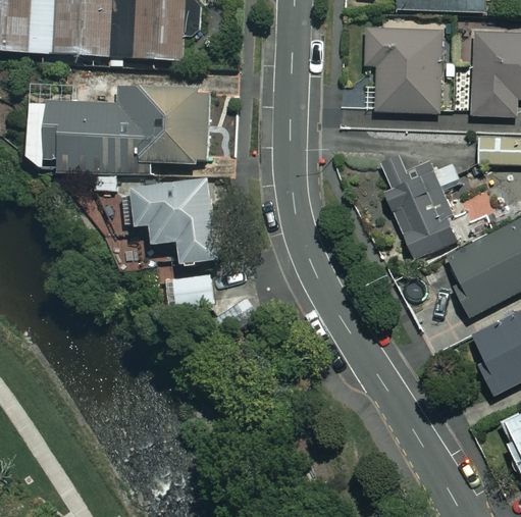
[(0,52),(185,60),(187,0),(0,0),(0,52)]
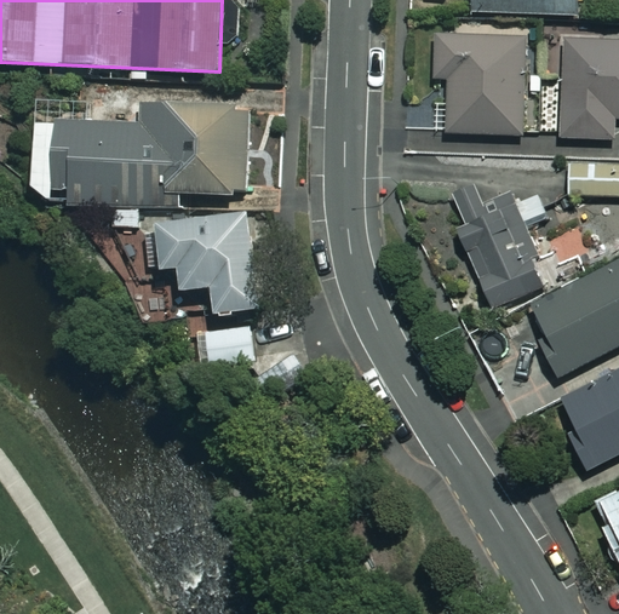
[(469,0),(469,12),(574,15),(574,0),(469,0)]
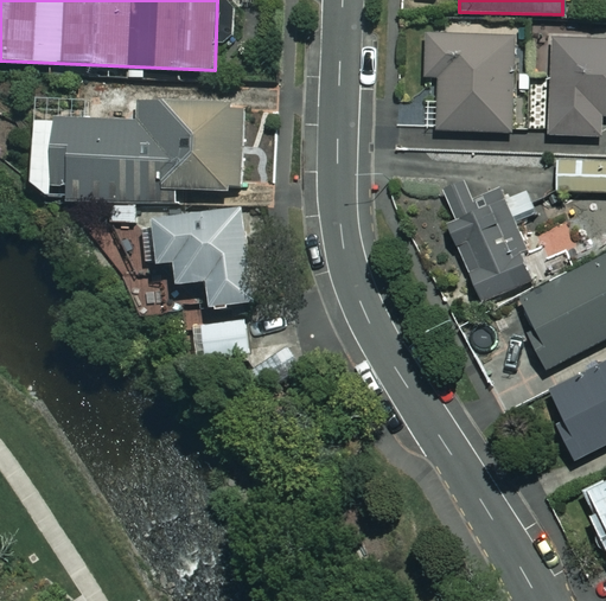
[(508,34),(425,36),(425,76),(437,76),(437,129),(510,128),(508,34)]
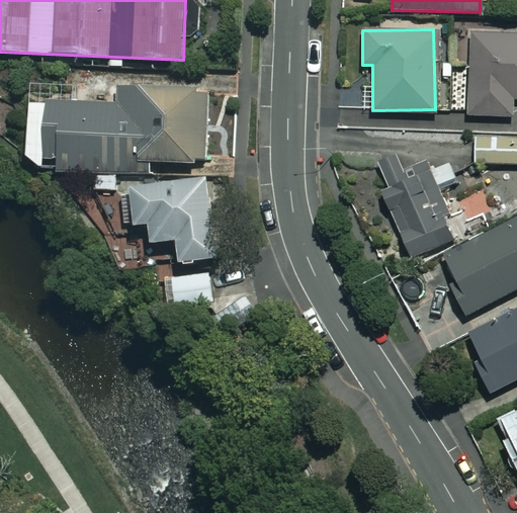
[(516,33),(469,32),(468,113),(512,114),(512,97),(516,97),(516,33)]
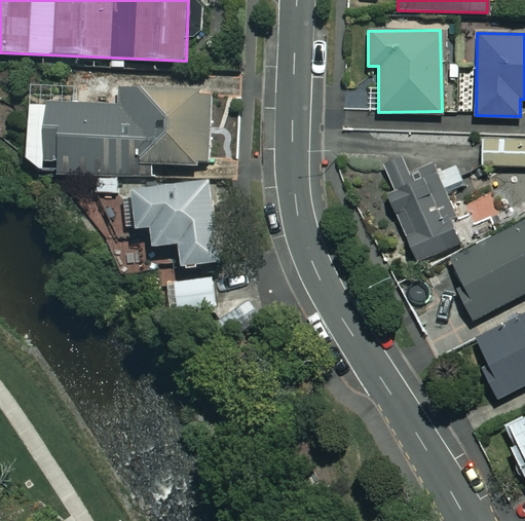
[(28,174),(205,174),(207,90),(113,89),(113,104),(28,103),(28,174)]
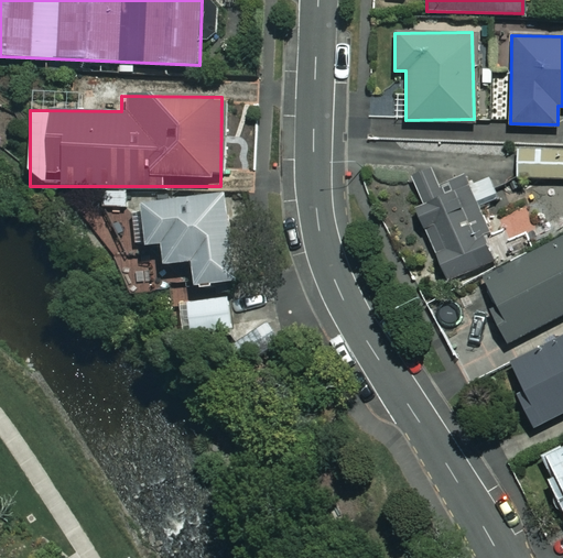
[(562,142),(515,143),(515,177),(562,176),(562,142)]
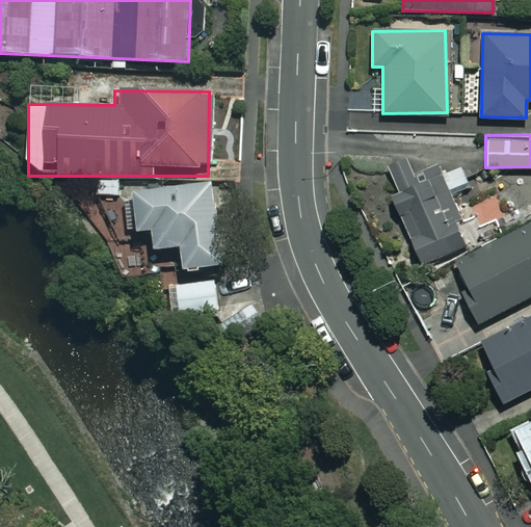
[(403,159),(380,169),(421,265),(469,244),(435,165),(410,176),(403,159)]
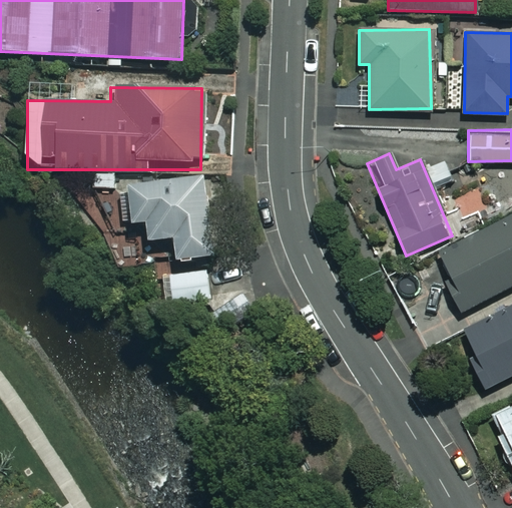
[(209,175),(93,174),(93,198),(122,199),(122,223),(146,223),(146,242),(173,242),(173,262),(208,262),(209,175)]
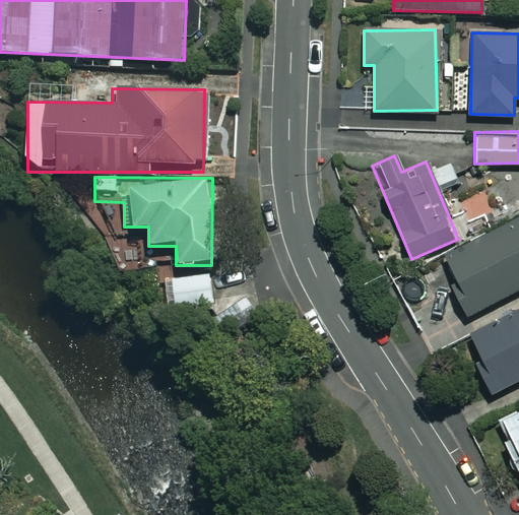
[(518,216),(443,255),(457,282),(451,285),(465,316),(518,288),(518,216)]
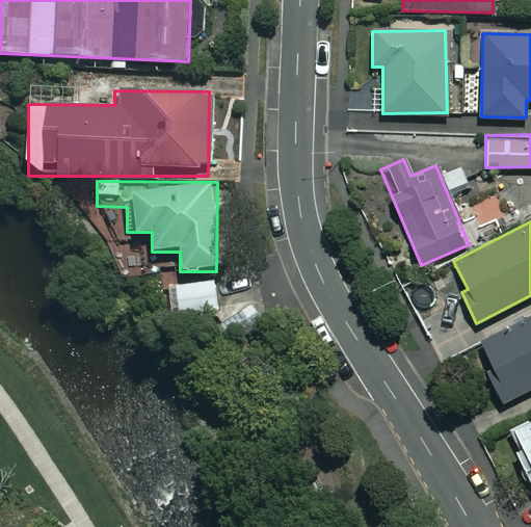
[(211,280),(168,284),(173,321),(215,317),(211,280)]
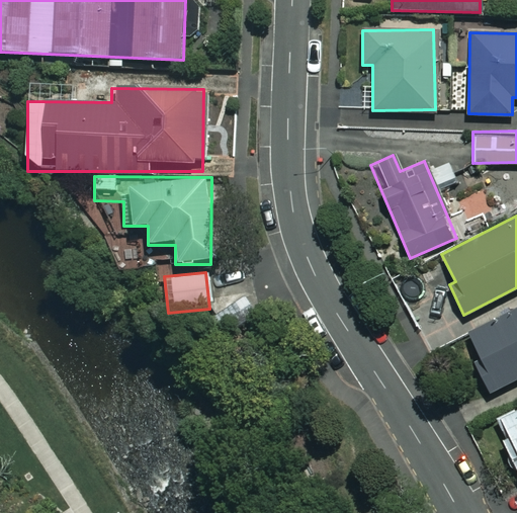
[(516,376),(516,311),(466,337),(478,359),(471,362),(487,393),(516,376)]
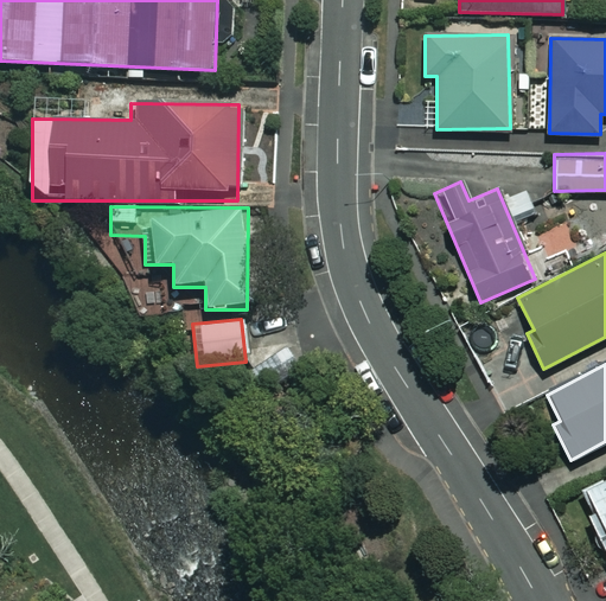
[(605,480),(584,491),(593,509),(584,513),(605,560),(605,480)]
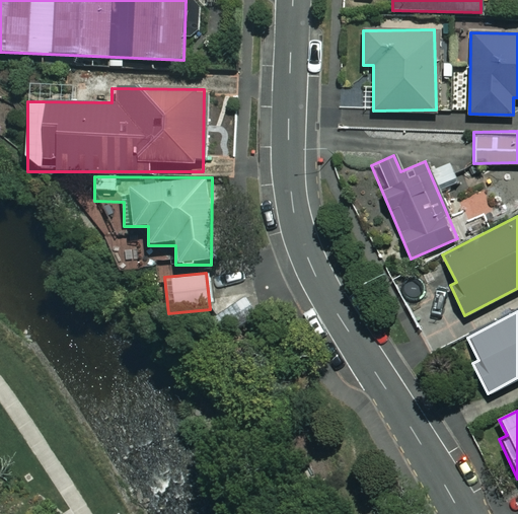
All buildings are outlined.
